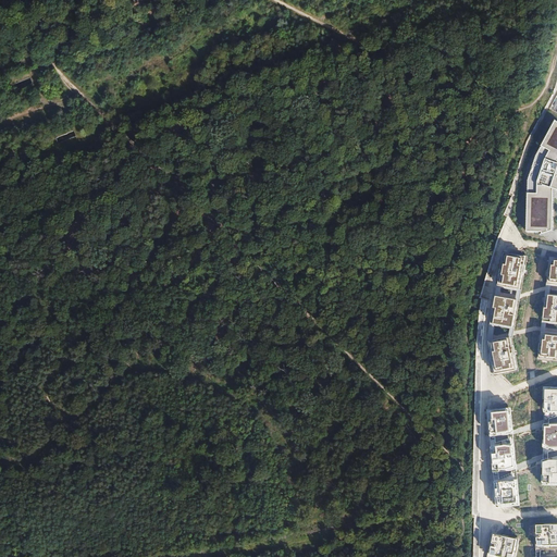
[(556,189),(556,120),(537,156),(529,181),(528,232),(542,232),(543,234),(541,234),(541,235),(553,231),(555,189),(556,189)]
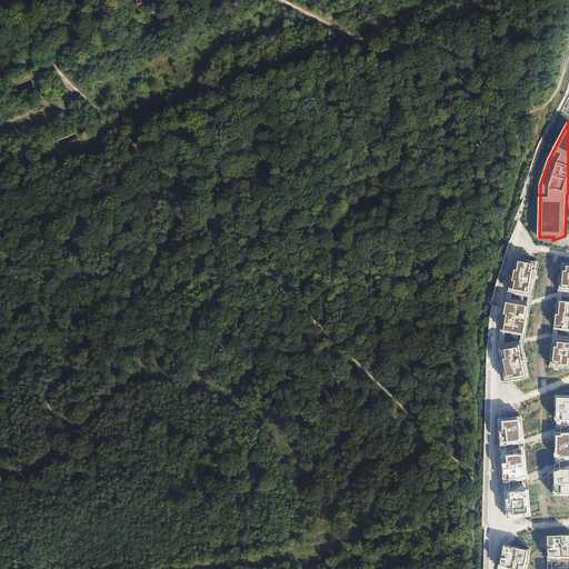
[(527,338),(539,263),(517,260),(503,332),(527,338)]
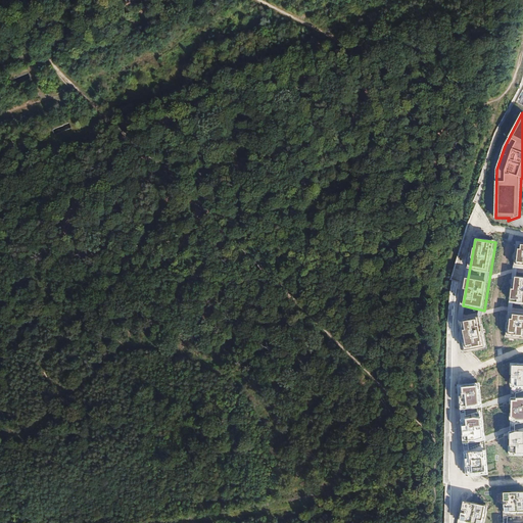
[(522,242),(517,242),(506,339),(522,340),(522,242)]
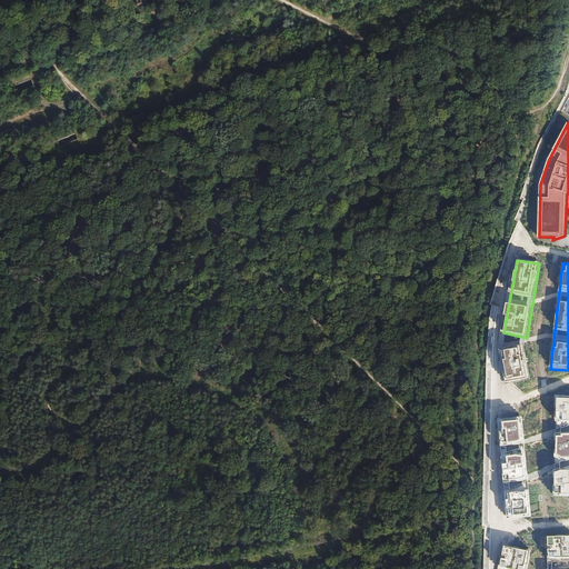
[(531,380),(523,346),(502,350),(507,385),(531,380)]
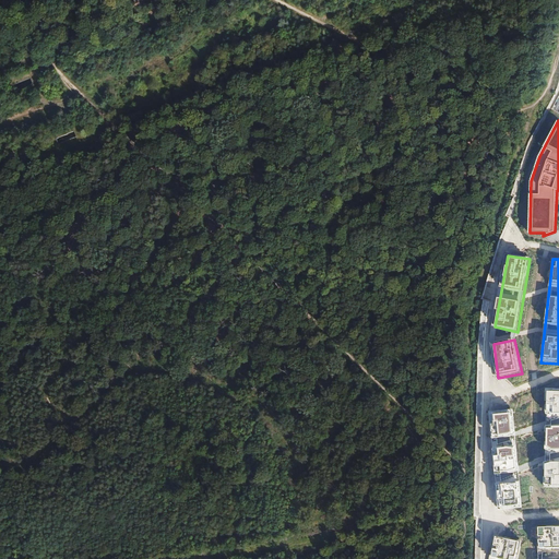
[(558,387),(549,387),(545,486),(558,486),(558,387)]
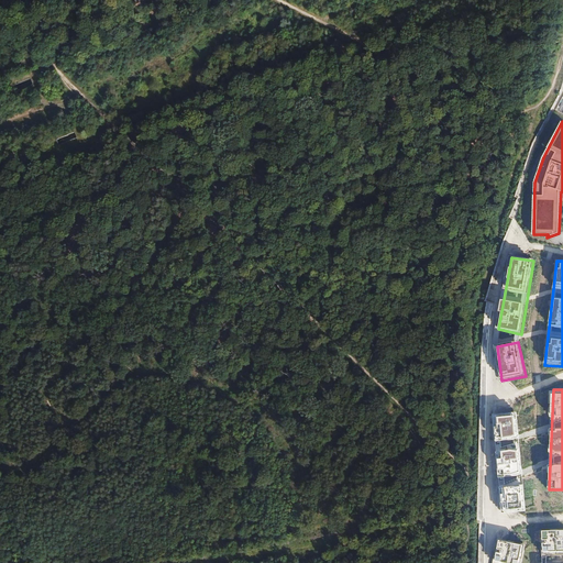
[(527,510),(519,411),(494,415),(495,429),(503,514),(527,510)]
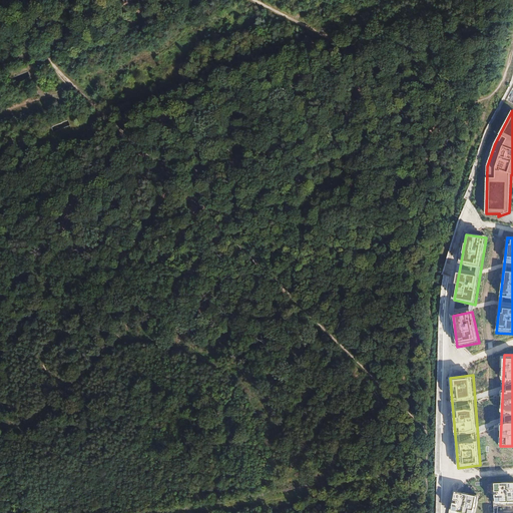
[(512,482),(495,483),(496,502),(512,505),(512,482)]
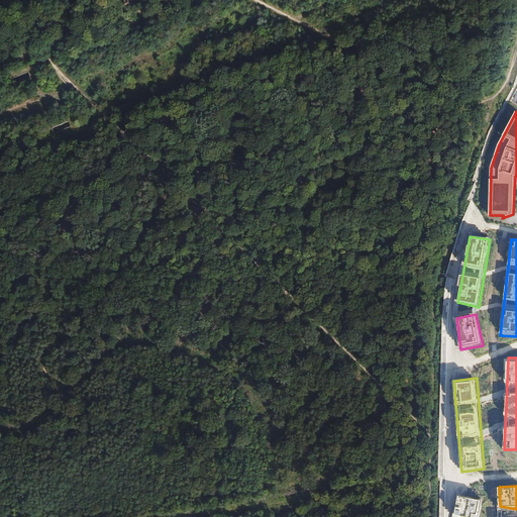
[(477,516),(481,500),(459,496),(455,514),(468,516),(477,516)]
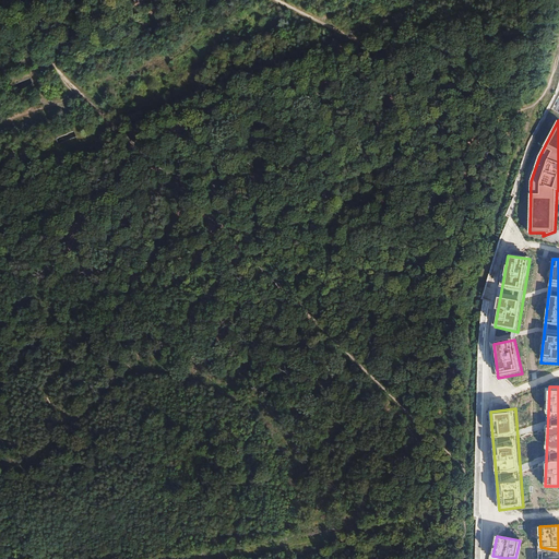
All buildings are outlined.
